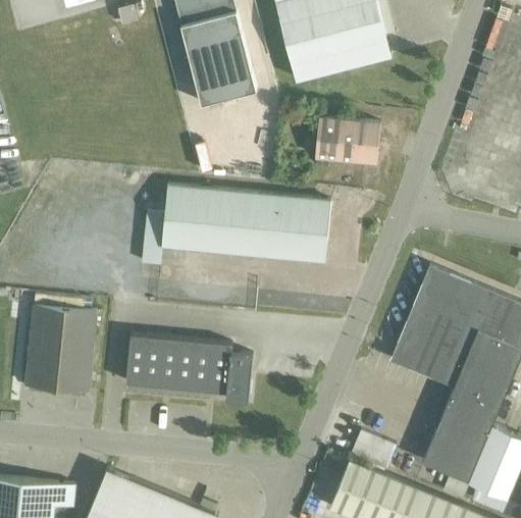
[(172,0),(200,106),(255,92),(231,0),(172,0)]
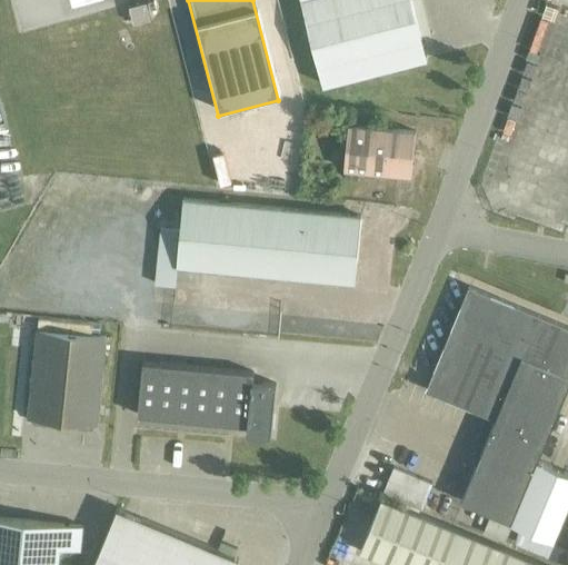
[(298,0),(321,89),(426,62),(409,0),(298,0)]
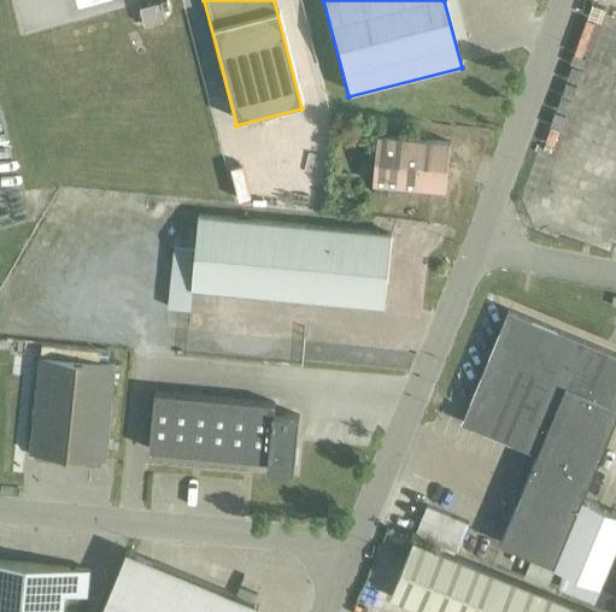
[(162,25),(157,7),(147,10),(138,12),(142,30),(162,25)]
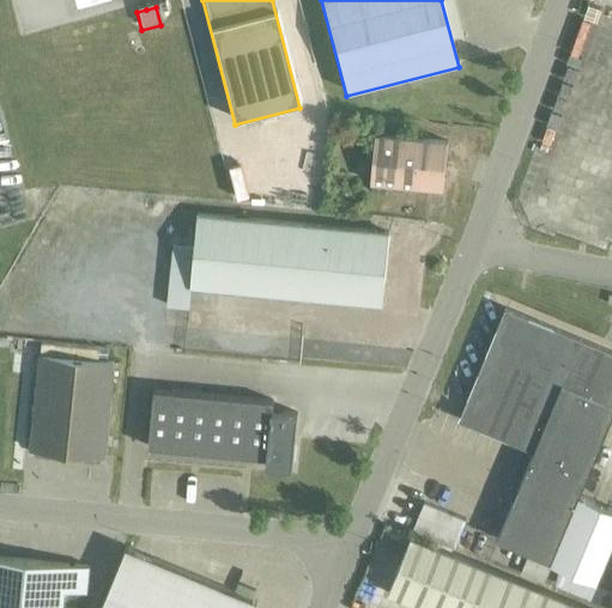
[(441,194),(446,146),(374,139),(369,187),(441,194)]
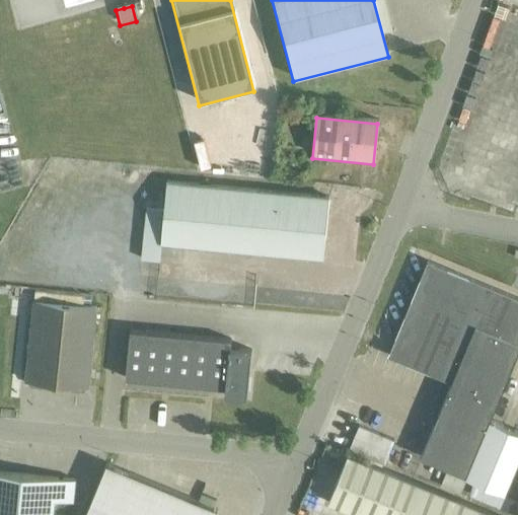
[(327,201),(165,186),(162,214),(145,213),(140,262),(158,263),(159,247),(241,254),(244,262),(255,256),(322,263),(327,201)]
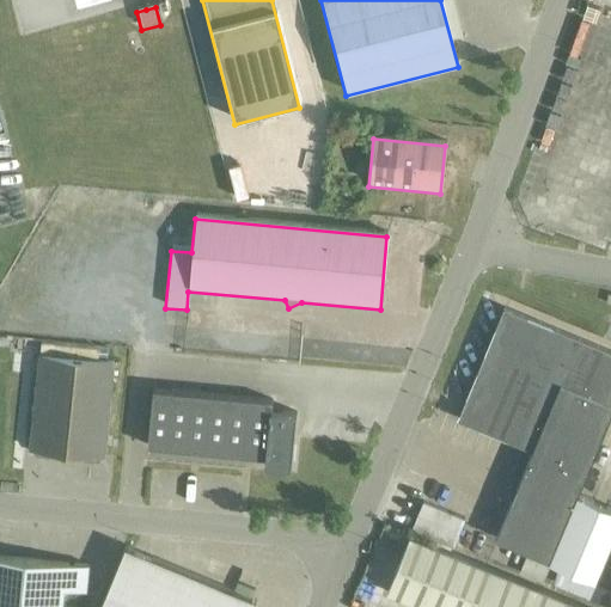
[(594,584),(610,543),(610,513),(576,498),(610,416),(610,357),(505,313),(458,424),(532,455),(495,544),(526,557),(518,577),(542,587),(550,566),(594,584)]
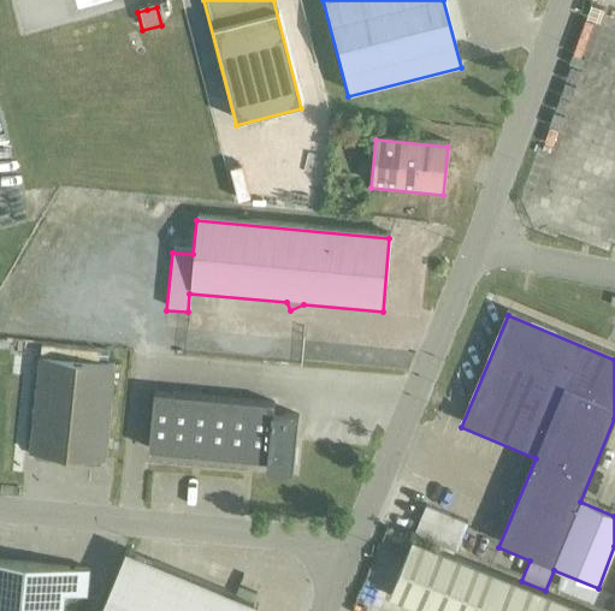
[(102,464),(112,368),(39,361),(29,456),(31,457),(34,463),(48,464),(52,458),(80,462),(83,468),(96,469),(101,464),(102,464)]
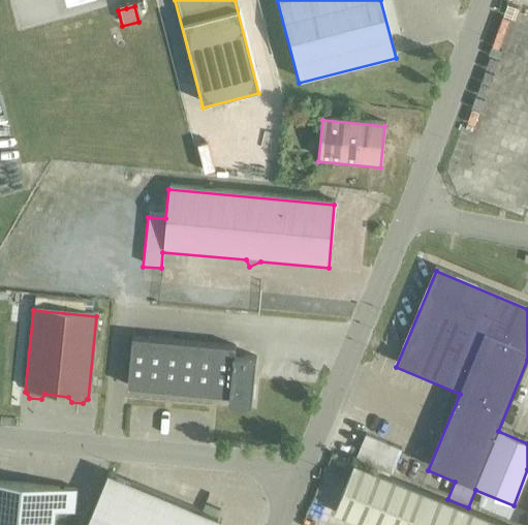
[(131,340),(127,390),(229,399),(228,406),(251,408),(255,361),(234,359),(235,350),(131,340)]
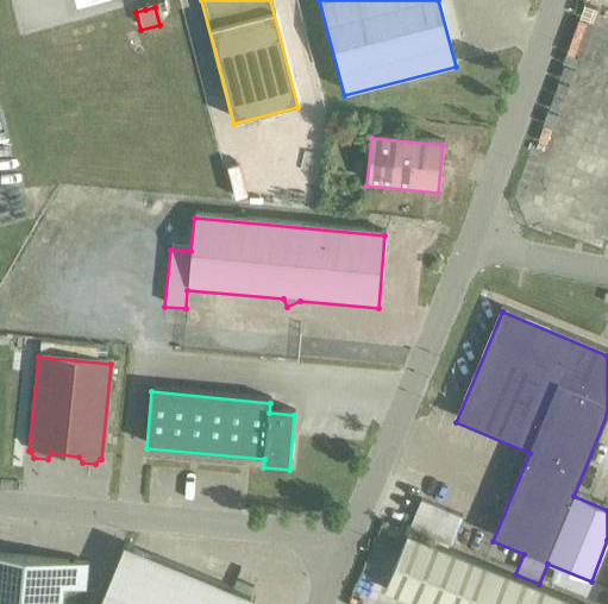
[(450,548),(461,521),(420,504),(408,532),(450,548)]
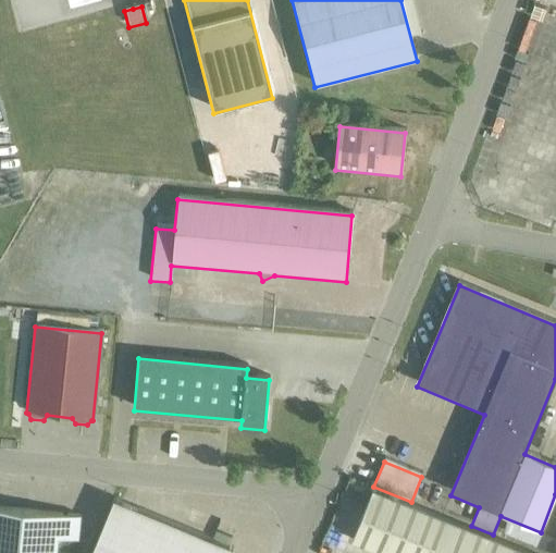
[(520,552),(486,540),(371,492),(350,543),(373,552),(520,552)]
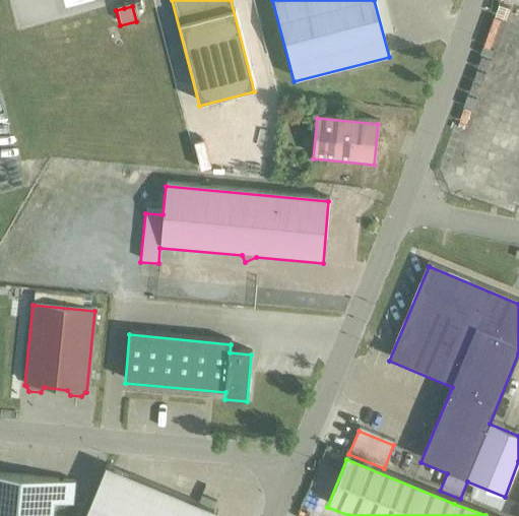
[(215,515),(216,514),(106,468),(85,515),(215,515)]
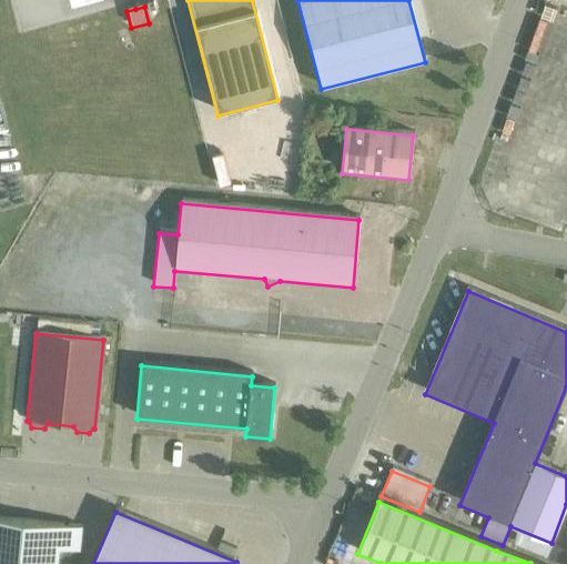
[(79,553),(81,530),(0,521),(0,563),(58,563),(59,551),(79,553)]
